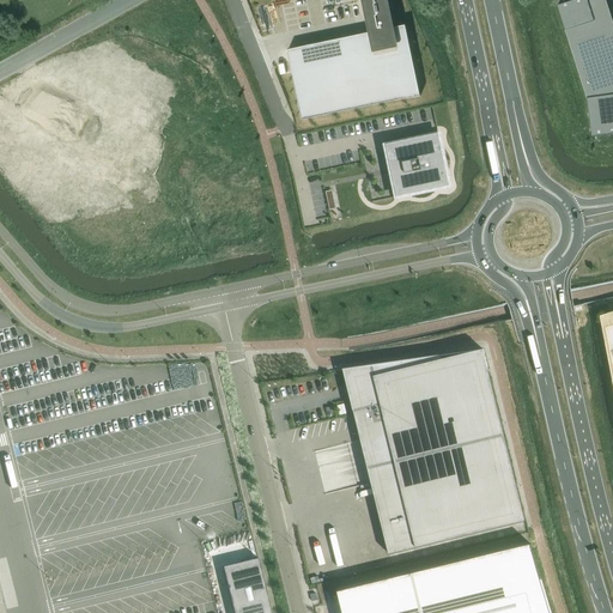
[(362,0),(369,34),(287,50),(302,121),(419,96),(405,25),(394,28),(387,0),(362,0)]
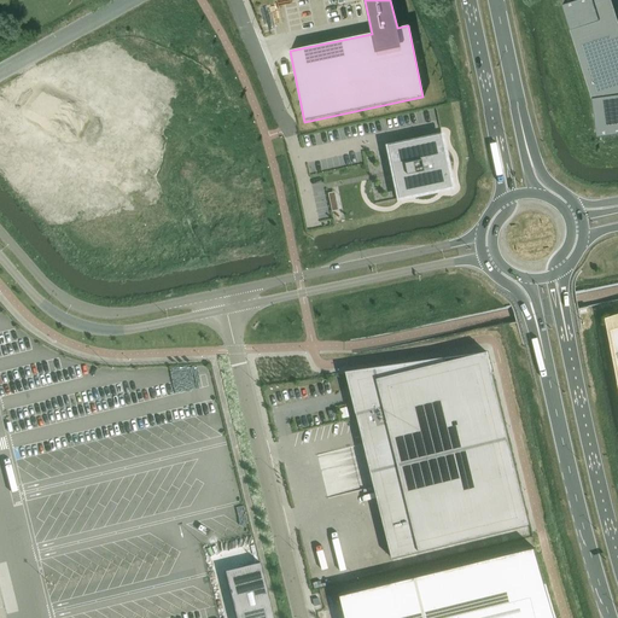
[(564,5),(561,6),(592,99),(596,133),(598,133),(598,132),(617,128),(617,25),(610,0),(584,0),(564,6),(564,5)]
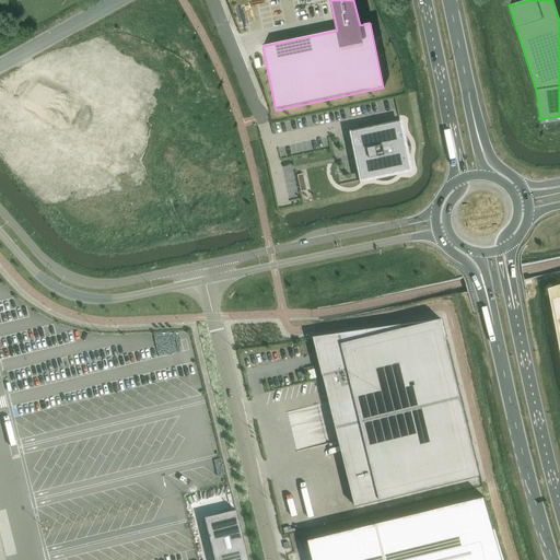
[(401,123),(352,132),(357,153),(354,153),(357,162),(359,161),(363,181),(411,171),(401,123)]
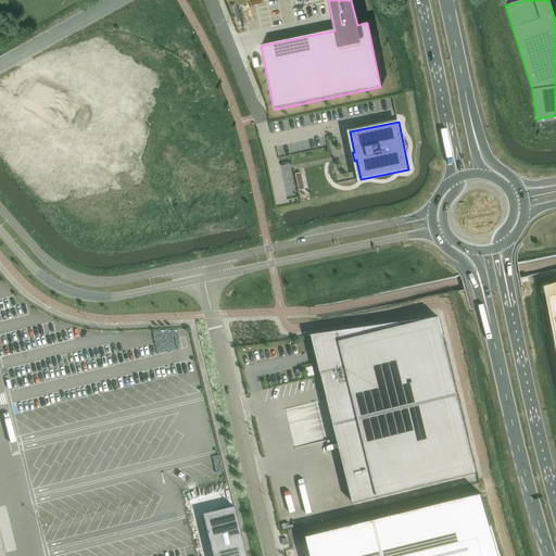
[(293,155),(297,169),(312,166),(308,152),(293,155)]
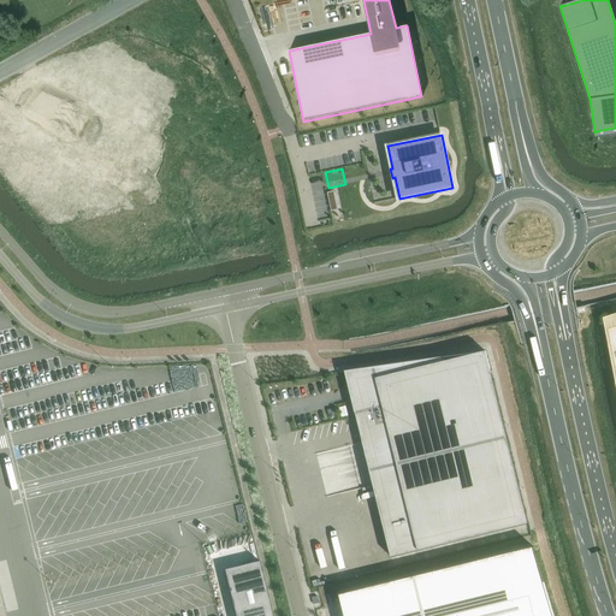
[(373,369),(349,373),(355,402),(353,402),(391,557),(420,551),(528,525),(492,374),(491,374),(486,351),(445,362),(444,357),(373,368),(373,369)]
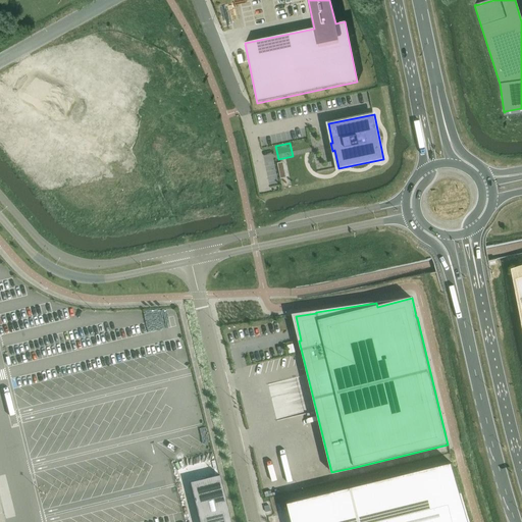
[(453,464),(288,505),(292,521),(469,521),(461,493),(453,464)]
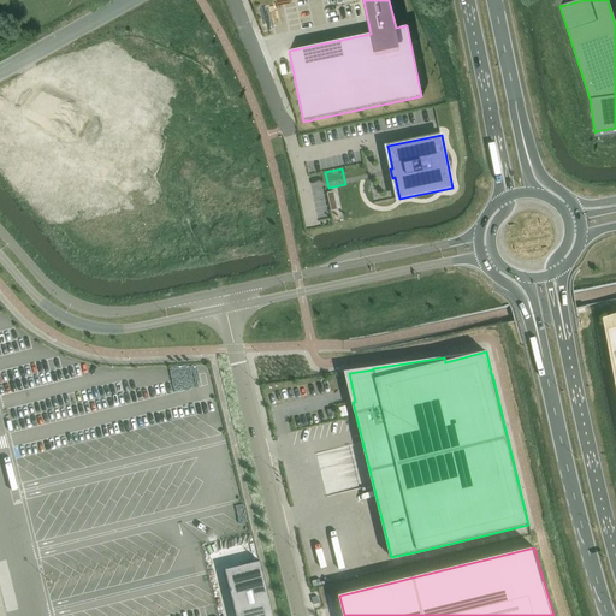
[(272,615),(259,562),(224,570),(235,615),(272,615)]
